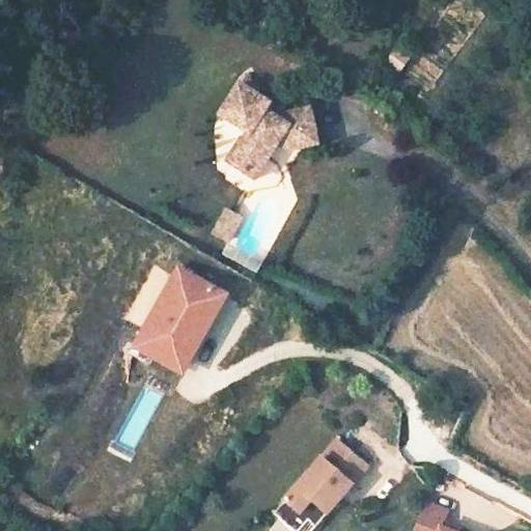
[(269,112),(256,104),(260,95),(235,80),(215,113),(246,132),(239,143),(235,141),(223,161),(222,164),(228,167),(229,165),(251,177),(274,141),(278,134),(309,134),(309,108),(277,108),(275,110),(269,112)]
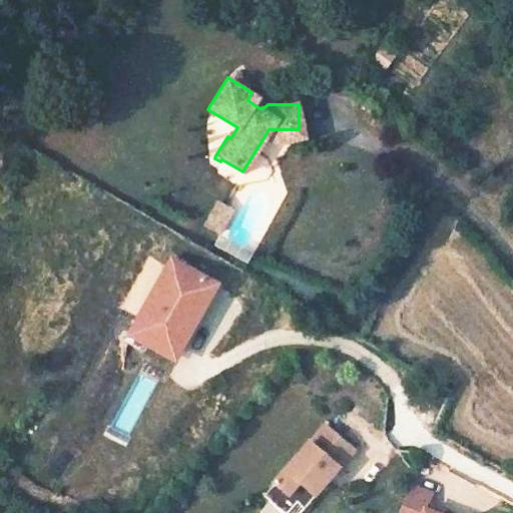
[(277,144),(299,143),(299,129),(269,129),(265,136),(277,144)]
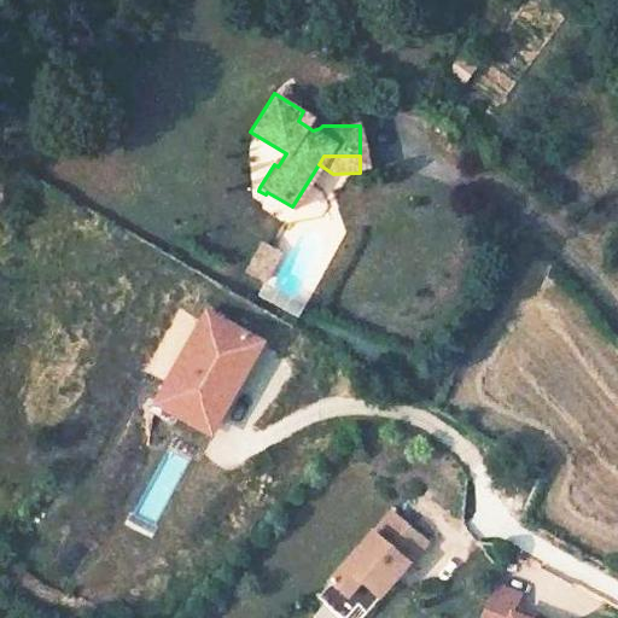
[(258,245),(244,272),(262,283),(278,256),(258,245)]
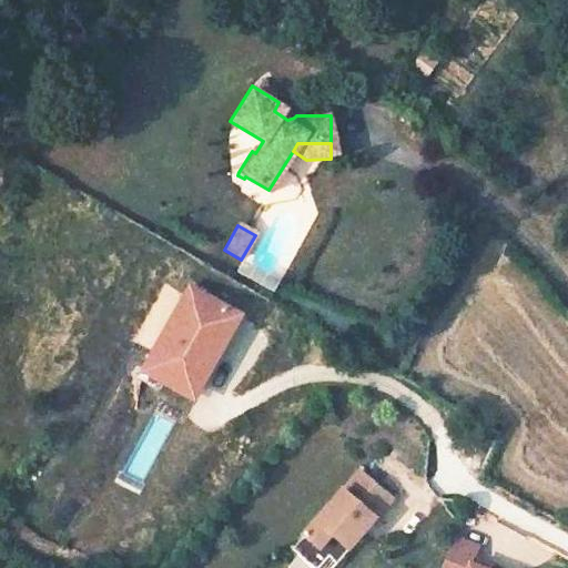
[(196,395),(242,317),(195,291),(150,368),(196,395)]
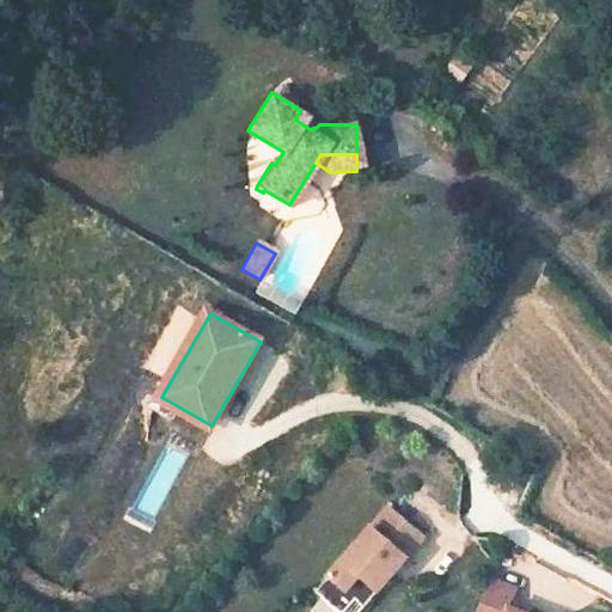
[(389,507),(316,589),(341,611),(368,582),(377,589),(423,537),(389,507)]
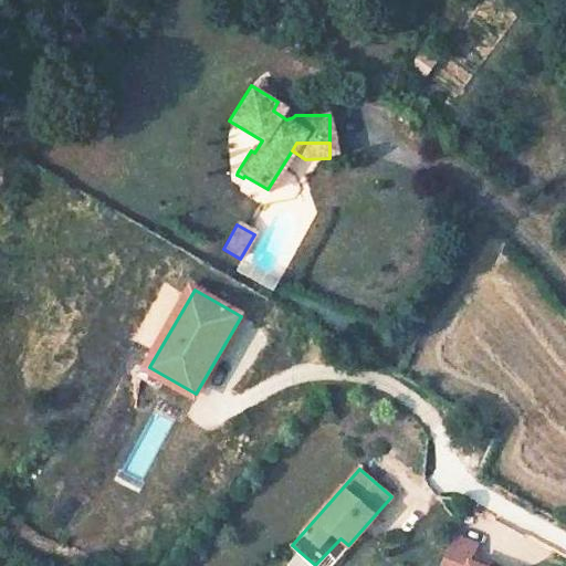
[(477,565),(470,563),(477,546),(452,536),(439,565),(477,565)]
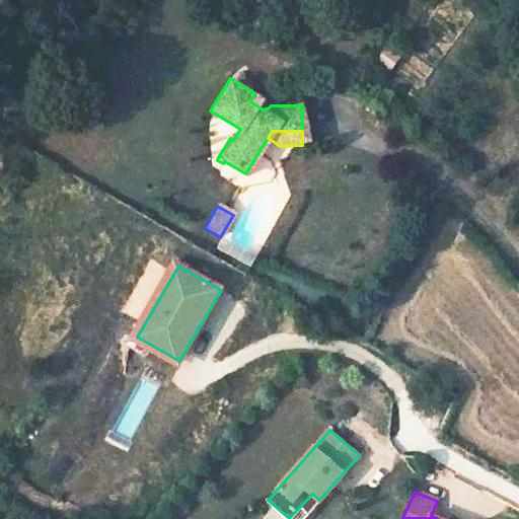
[(303,518),(319,500),(312,494),(289,518),(303,518)]
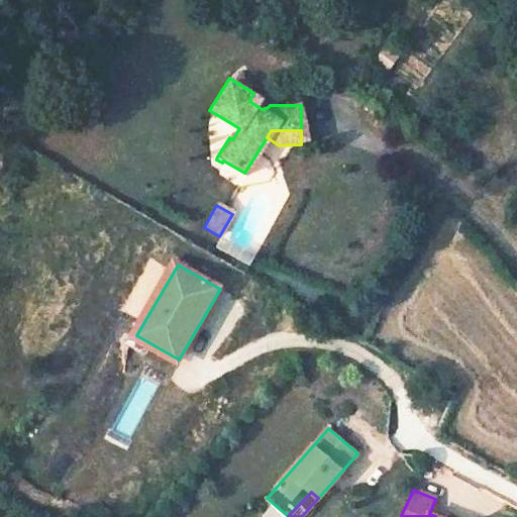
All buildings are outlined.
